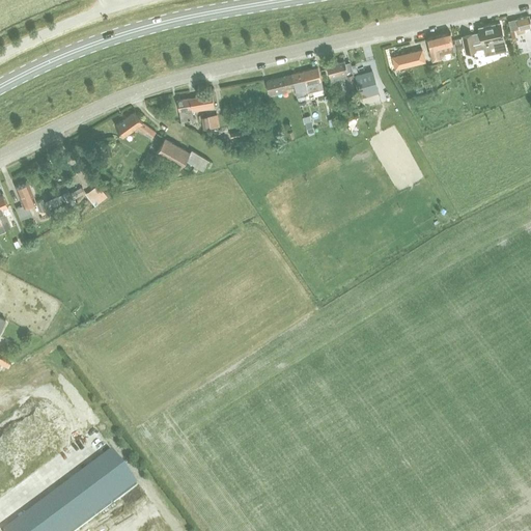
[(518,19),(508,20),(510,29),(516,28),(518,33),(526,31),(525,27),(530,25),(530,17),(518,19)]
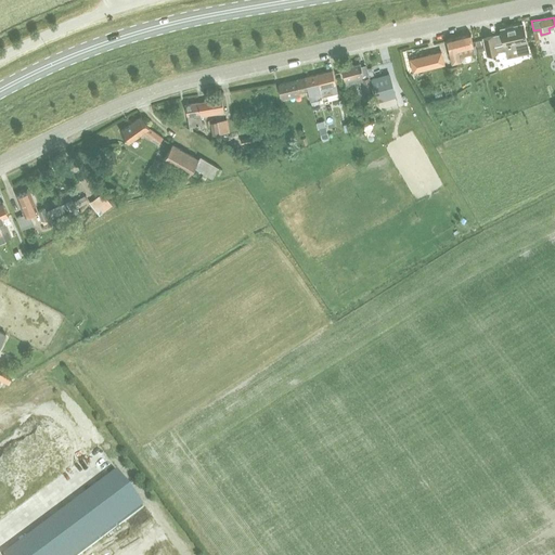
[(493,35),(481,37),(486,55),(498,53),(498,51),(504,50),(503,44),(516,42),(519,54),(529,52),(527,42),(523,23),(499,28),(500,34),(493,36),(493,35)]
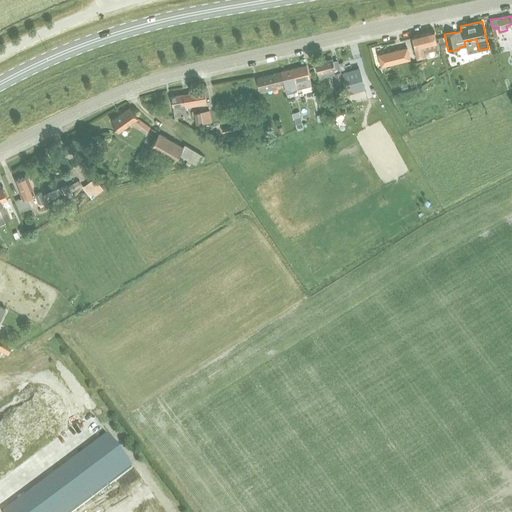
[(436,42),(433,32),(412,37),(417,57),(424,55),(423,52),(437,48),(435,42),(436,42)]
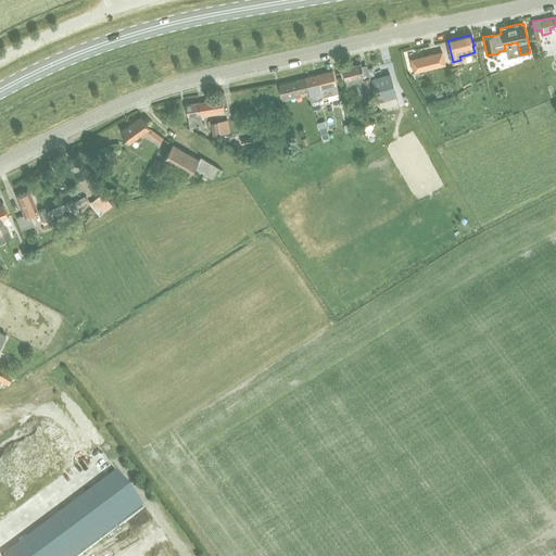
[(441,51),(409,60),(413,73),(444,65),(441,51)]
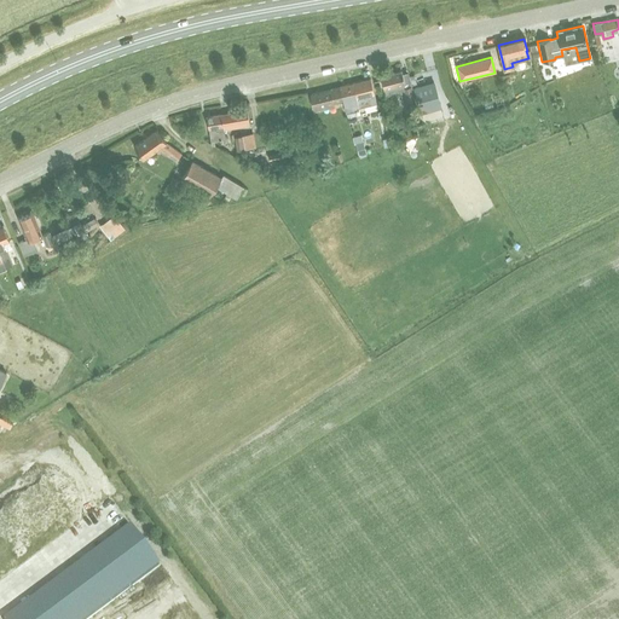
[(417,106),(411,86),(409,76),(403,79),(401,71),(381,76),(385,88),(403,84),(408,100),(404,102),(405,109),(417,106)]
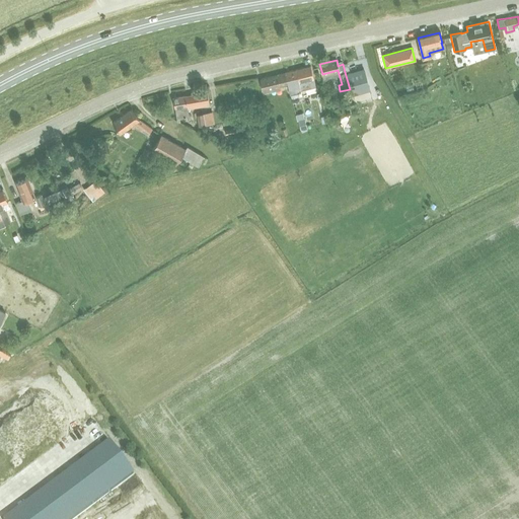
[(285,72),(288,82),(290,92),(315,86),(310,65),(285,72)]
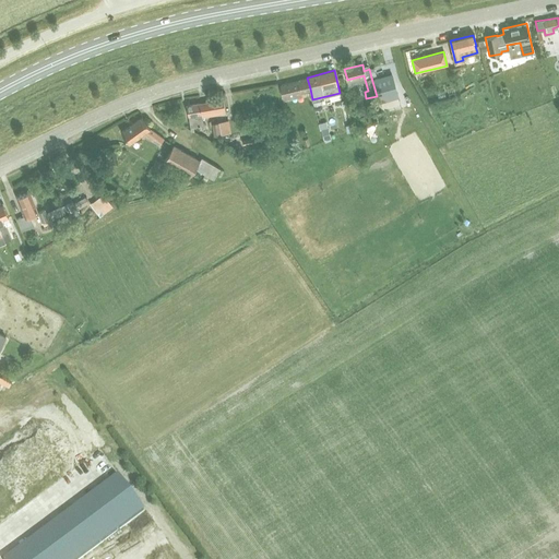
[(391,74),(373,79),(380,100),(397,96),(391,74)]
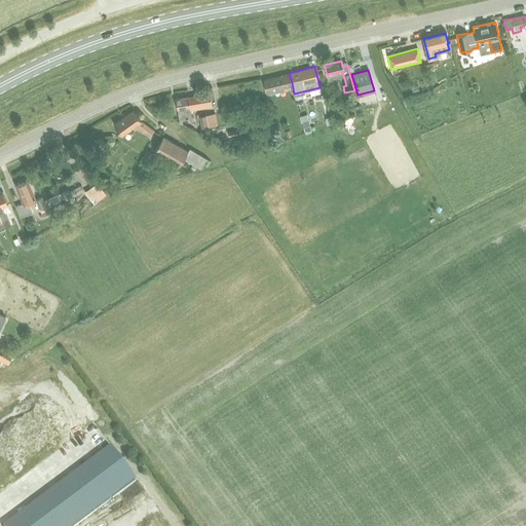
[(292,83),(289,73),(288,73),(288,74),(264,80),(267,92),(274,90),(274,88),(292,83)]
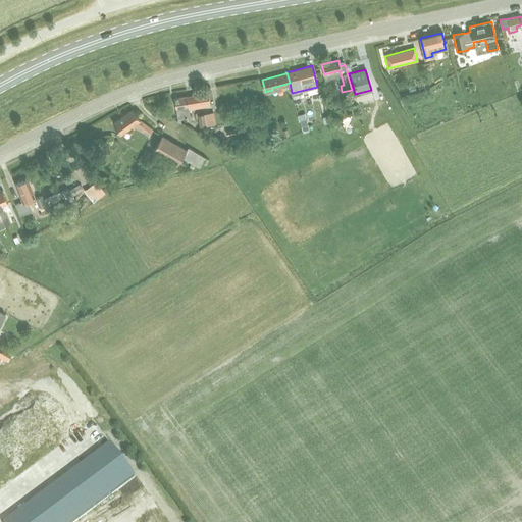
[(190,109),(211,105),(208,93),(174,98),(178,121),(181,123),(180,118),(191,116),(190,109)]
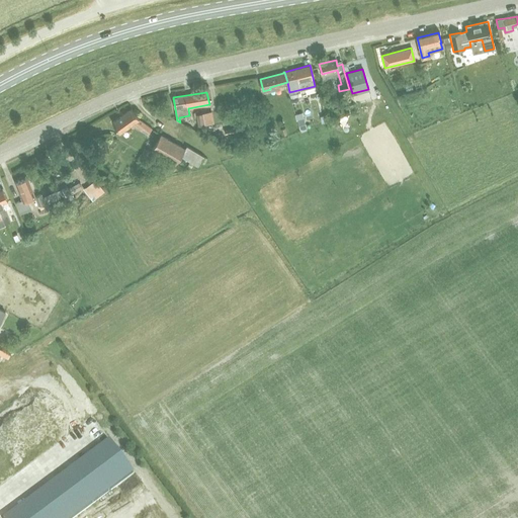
[(338,106),(333,108),(335,114),(341,112),(338,106)]
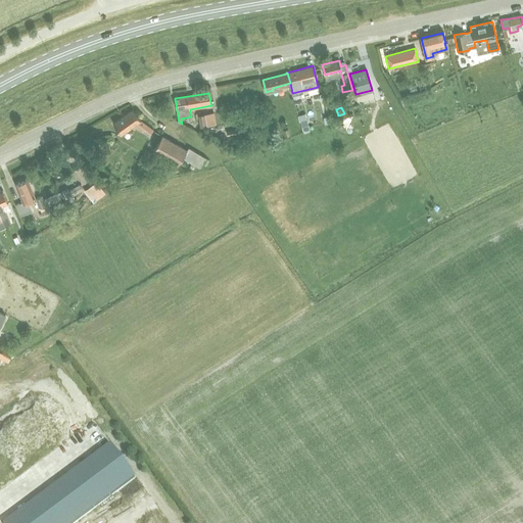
[(149,136),(153,131),(141,121),(133,110),(113,124),(121,135),(135,125),(149,136)]
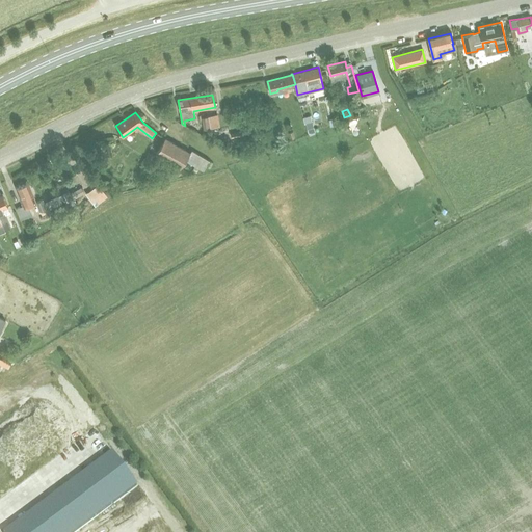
[(203,122),(205,130),(211,129),(209,116),(203,117),(203,122)]
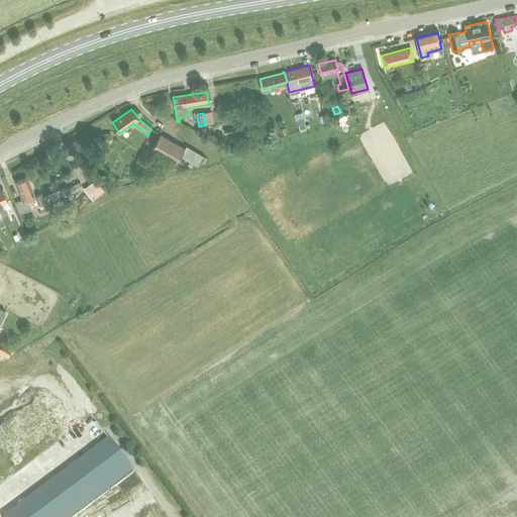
[(303,117),(297,119),(300,128),(306,127),(303,117)]
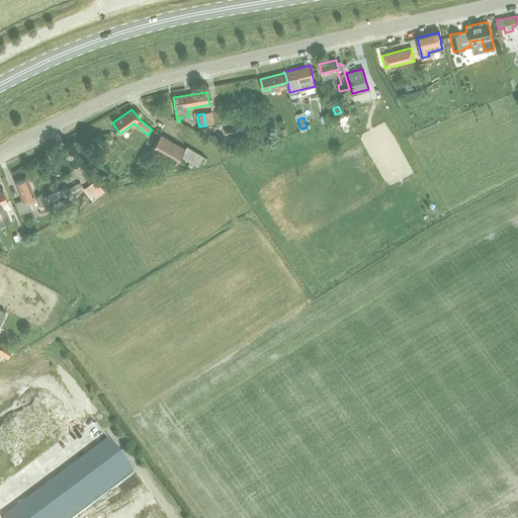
[(198,167),(204,157),(186,147),(185,150),(161,136),(153,150),(176,163),(180,157),(189,162),(193,164),(198,167)]
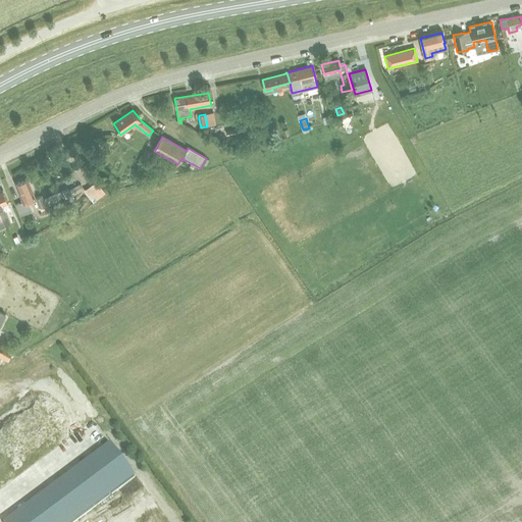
[(146,164),(152,153),(146,149),(140,161),(146,164)]
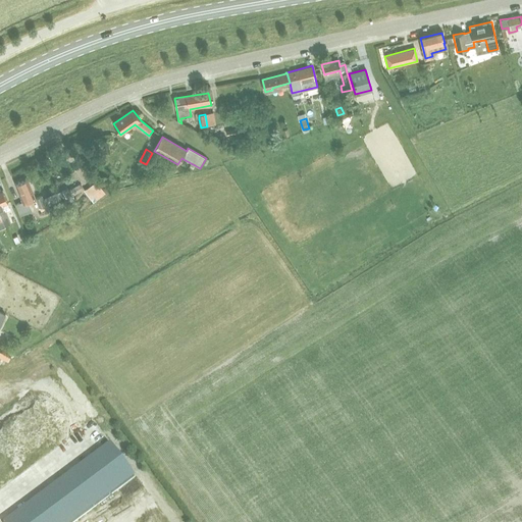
[(35,198),(36,198),(28,178),(15,184),(23,202),(15,205),(20,216),(32,211),(28,201),(35,198)]
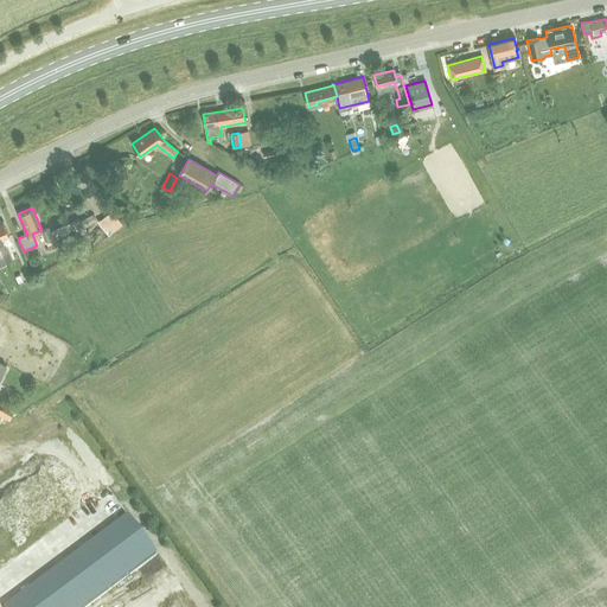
[(93,213),(82,221),(84,228),(97,221),(93,213)]
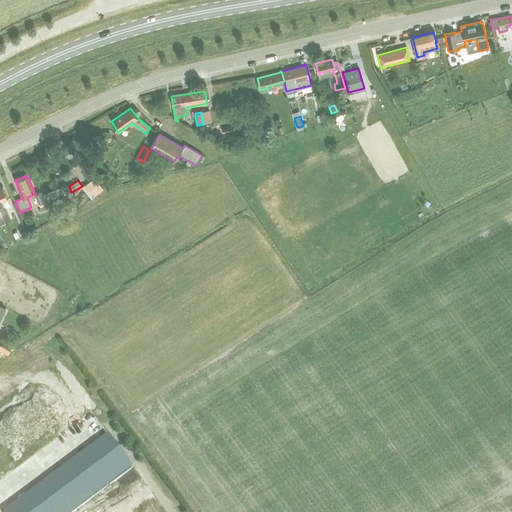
[(0,210),(1,213),(4,219),(4,220),(9,218),(2,201),(8,198),(3,187),(2,187),(1,185),(0,185),(0,210)]
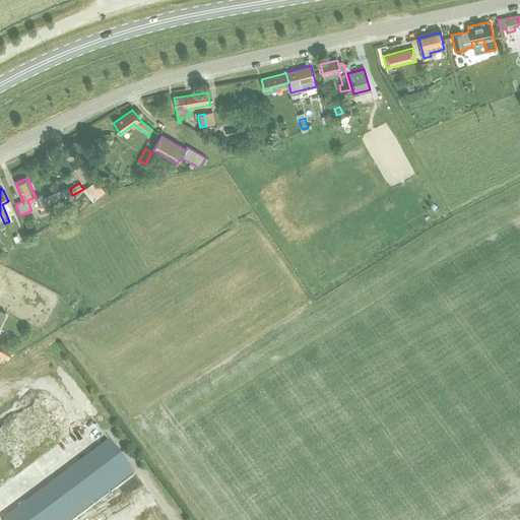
[(36,197),(35,197),(39,207),(46,204),(42,195),(36,197)]
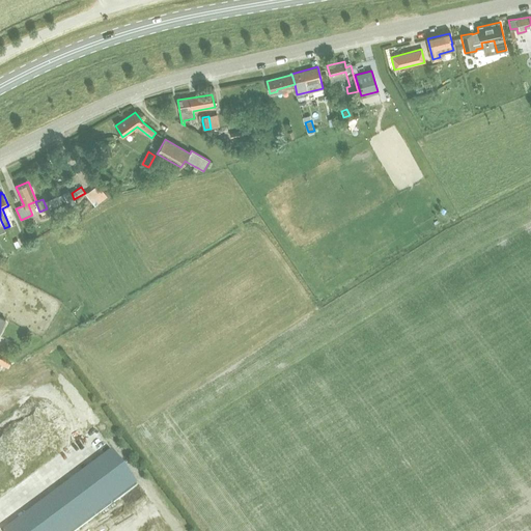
[(54,214),(67,207),(66,202),(52,208),(54,214)]
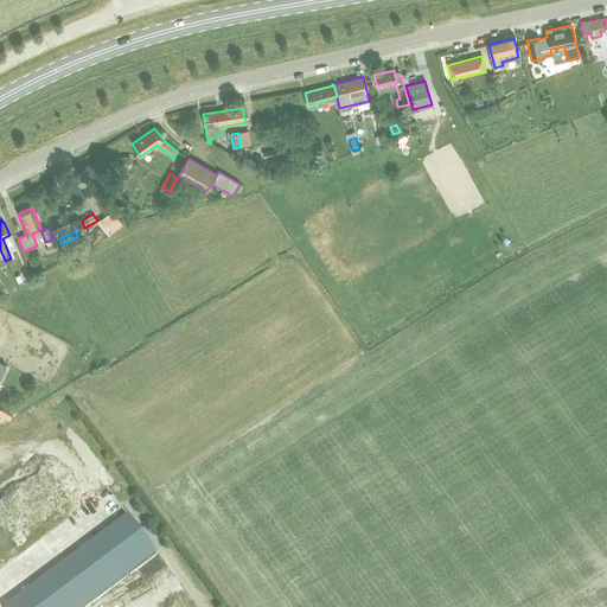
[(127,517),(7,606),(88,606),(157,556),(127,517)]
